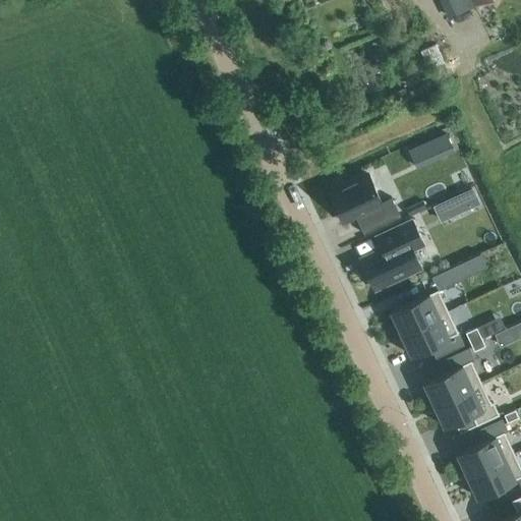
[(440,0),(448,17),(485,0),(440,0)]
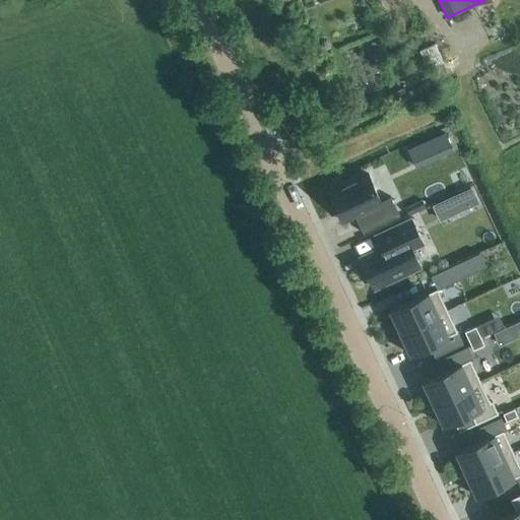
[(420,52),(429,70),(444,64),(436,46),(420,52)]
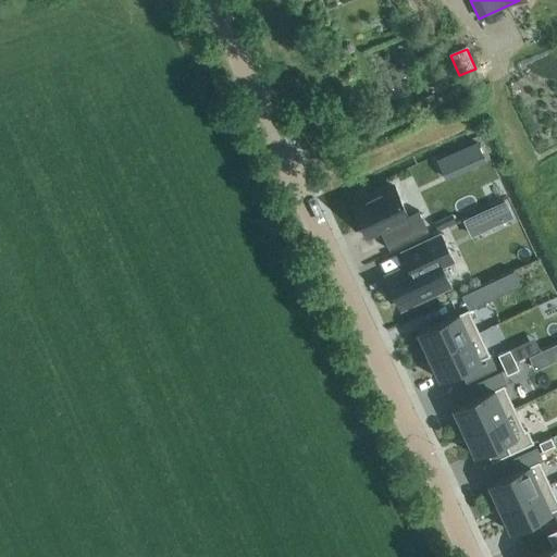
[(444,180),(484,162),(477,143),(436,161),(444,180)]
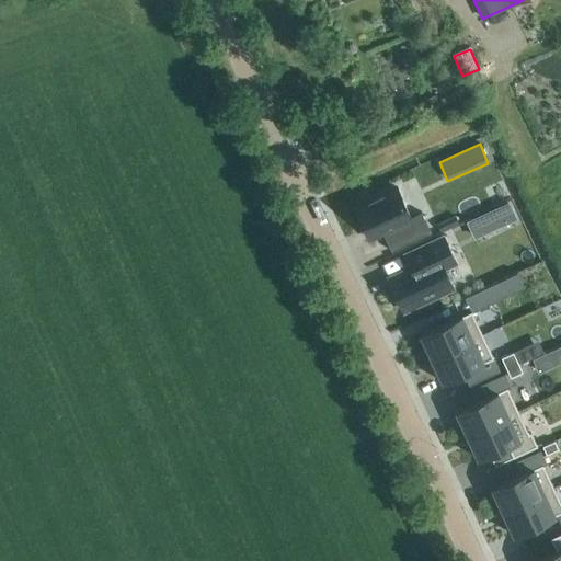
[(396,189),(355,207),(369,238),(381,232),(390,251),(430,233),(421,214),(410,218),(396,189)]
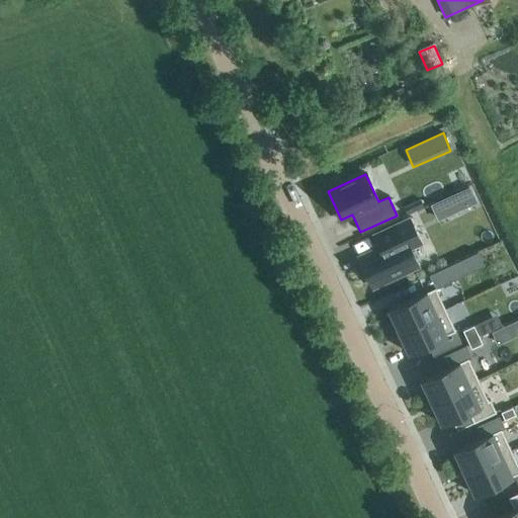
[(437,221),(477,201),(469,186),(430,204),(437,221)]
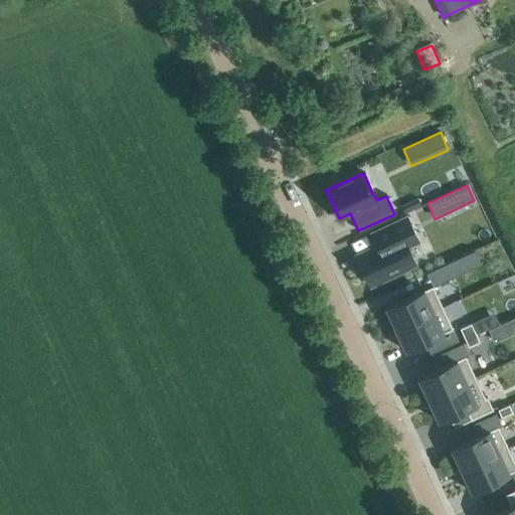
[(404,214),(421,206),(417,198),(400,206),(404,214)]
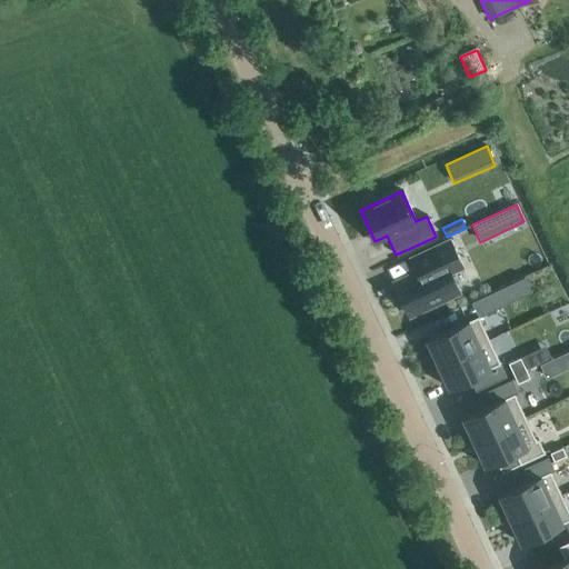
[(461,268),(449,240),(410,257),(417,271),(392,281),(407,315),(457,293),(449,273),(461,268)]
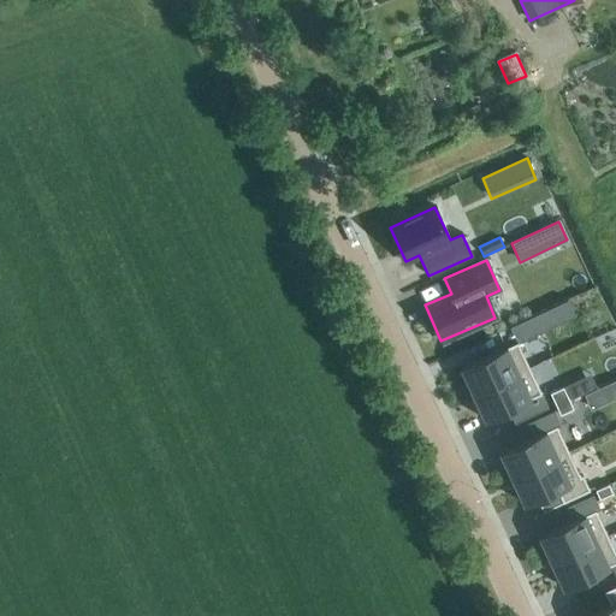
[(544,330),(574,317),(567,300),(537,314),(544,330)]
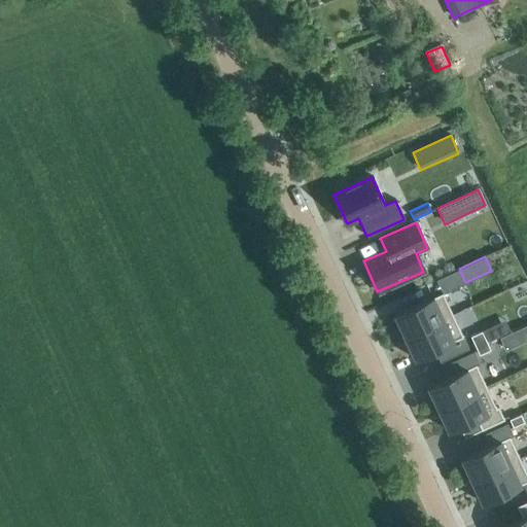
[(443,294),(395,316),(405,338),(452,315),(443,294)]
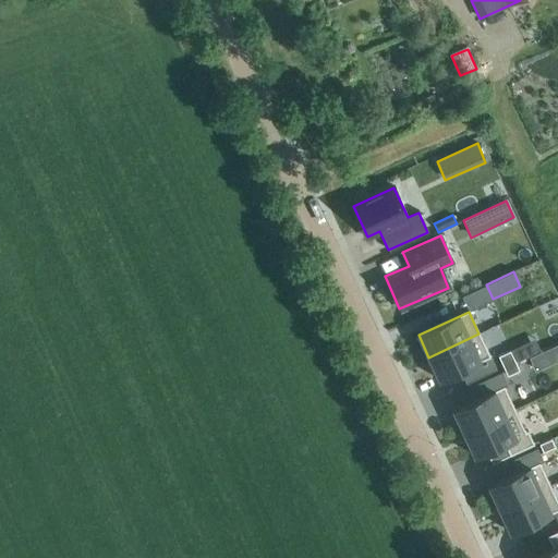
[(478,334),(428,358),(439,380),(460,371),(465,384),(495,370),(489,356),(478,334)]
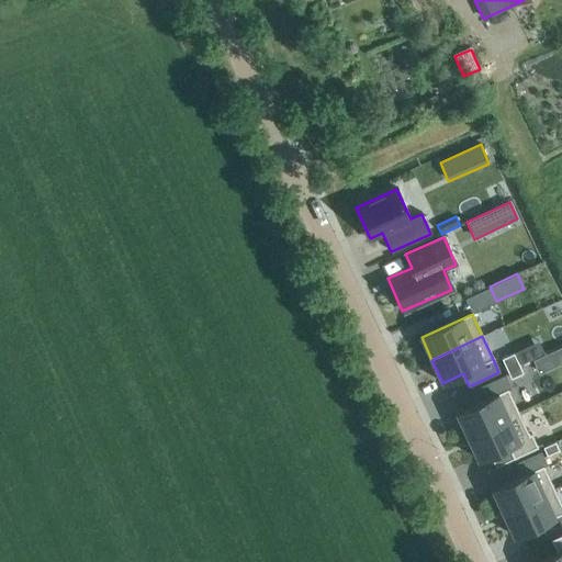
[(539,374),(555,367),(549,352),(532,360),(539,374)]
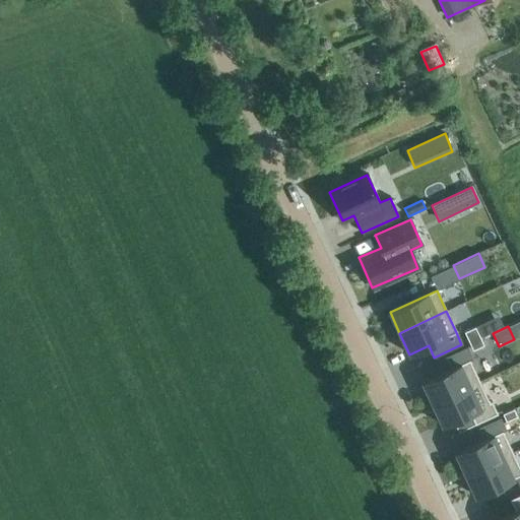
[(468,341),(479,336),(475,327),(464,332),(468,341)]
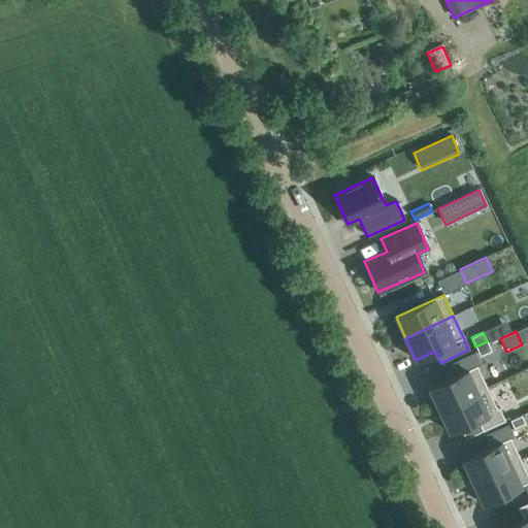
[(487,341),(475,347),(480,356),(491,351),(487,341)]
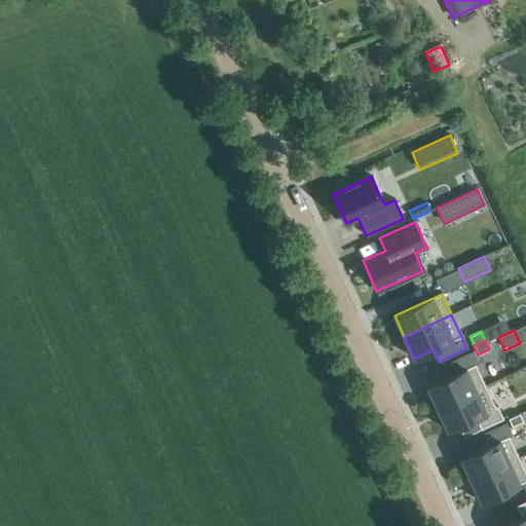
[(456,374),(427,387),(438,409),(485,386),(475,365),(479,364),(473,350),(450,361),(456,374)]
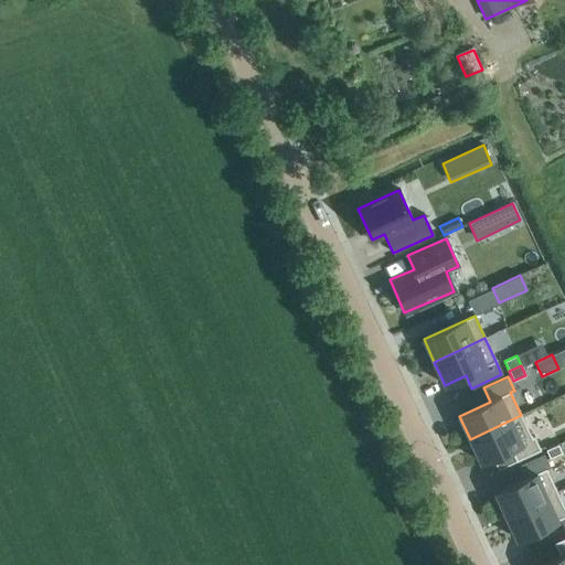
[(521,415),(470,439),(480,461),(491,457),(510,448),(516,461),(540,450),(533,437),(531,437),(521,415)]
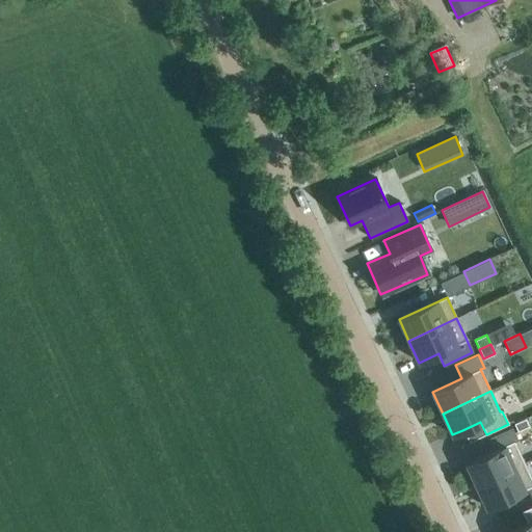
[(517,431),(529,426),(526,419),(513,424),(517,431)]
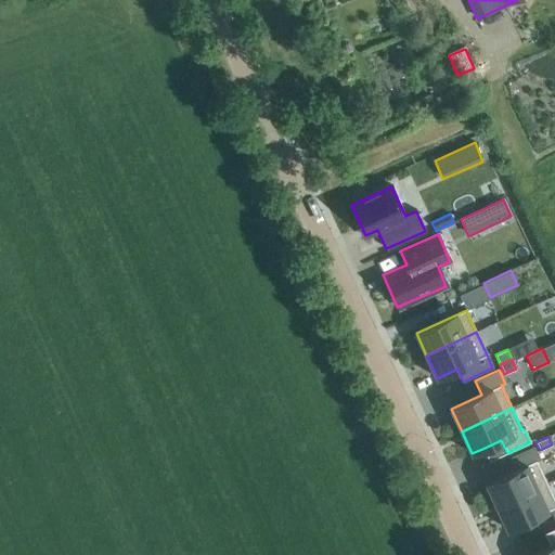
[(516,469),(486,483),(497,506),(546,483),(536,461),(540,459),(533,446),(510,456),(516,469)]
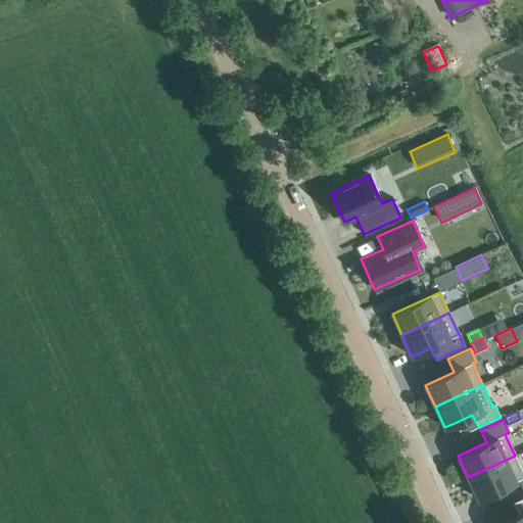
[(522,473),(515,456),(468,477),(478,498),(518,480),(522,490),(522,473)]
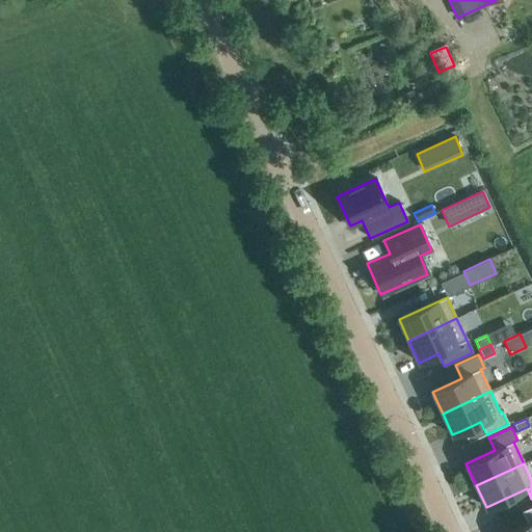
[(528,524),(508,531),(531,531),(531,506),(522,511),(528,524)]
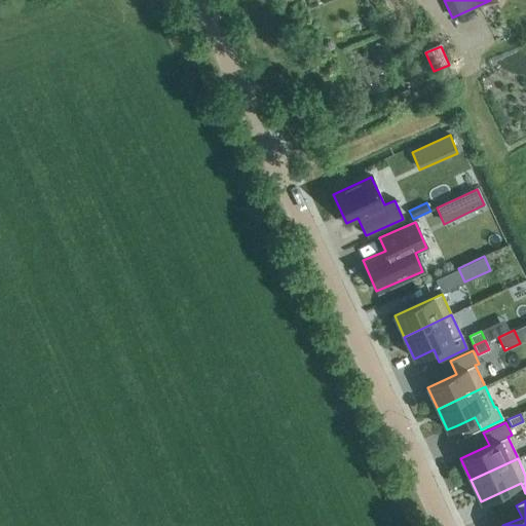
All buildings are outlined.
